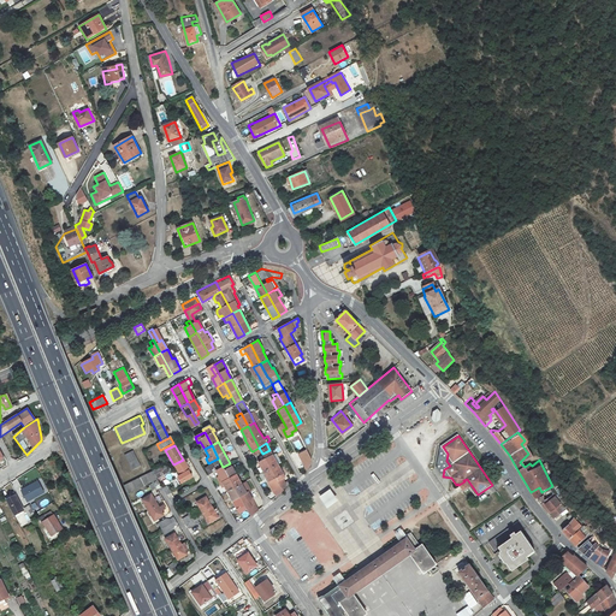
[(307,448),(298,452),(308,468),(312,457),(307,448)]
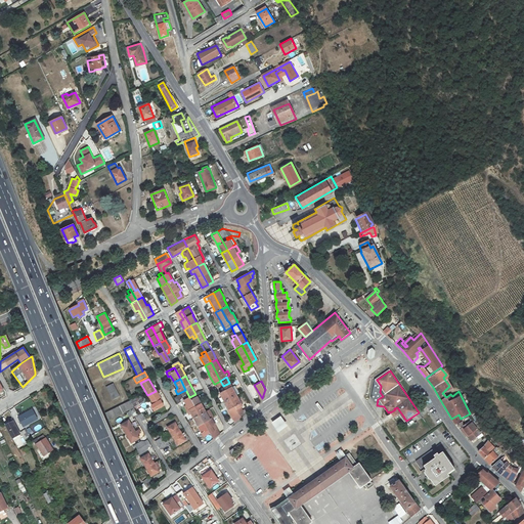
[(119,396),(113,383),(105,387),(112,399),(119,396)]
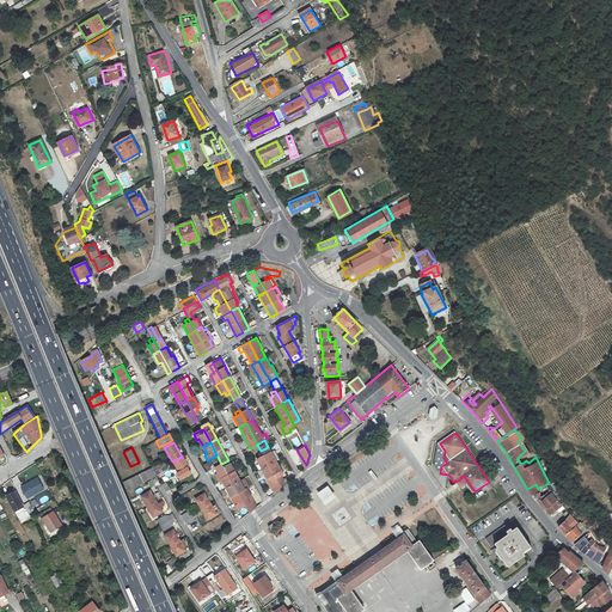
[(265,451),(262,452),(269,465),(275,461),(271,454),(270,452),(268,454),(265,451)]
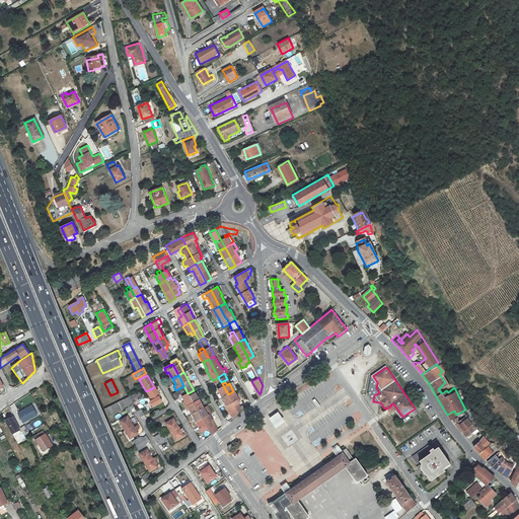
[(222,397),(228,394),(222,383),(219,385),(220,388),(218,389),(222,397)]
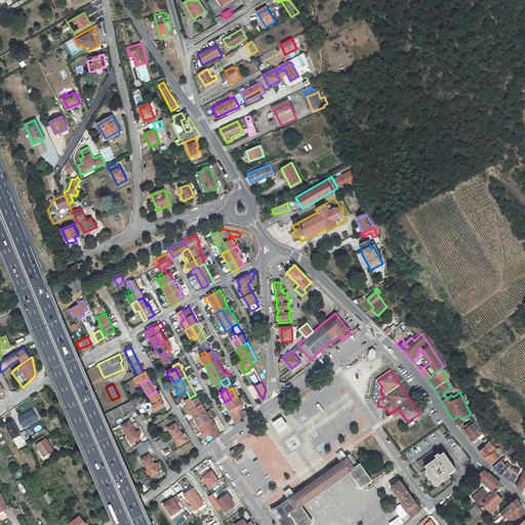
[(161,400),(156,392),(148,396),(153,405),(151,406),(154,411),(163,406),(160,401),(161,400)]
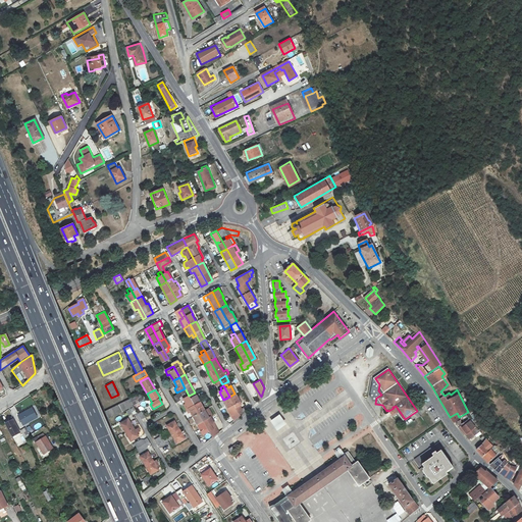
[(189,396),(186,389),(174,397),(177,402),(184,399),(189,396)]
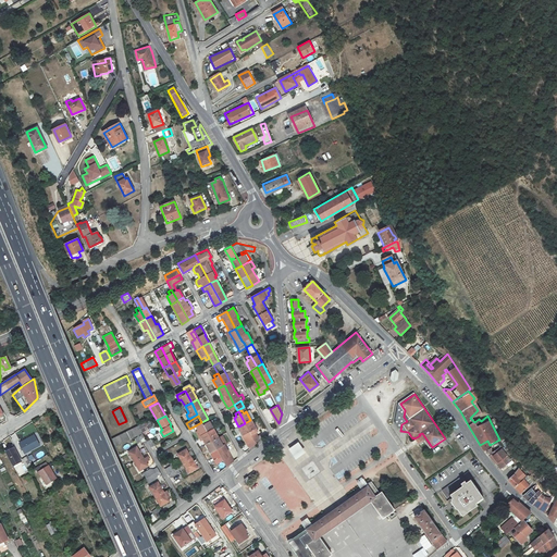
[(212,441),(219,437),(208,419),(201,422),(212,441)]
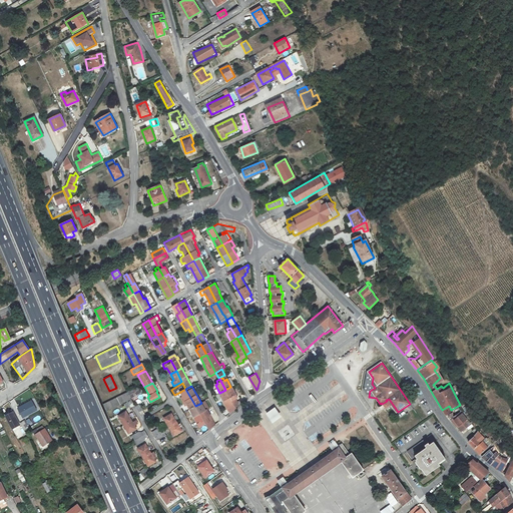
[(225,390),(231,401),(236,398),(230,387),(225,390)]
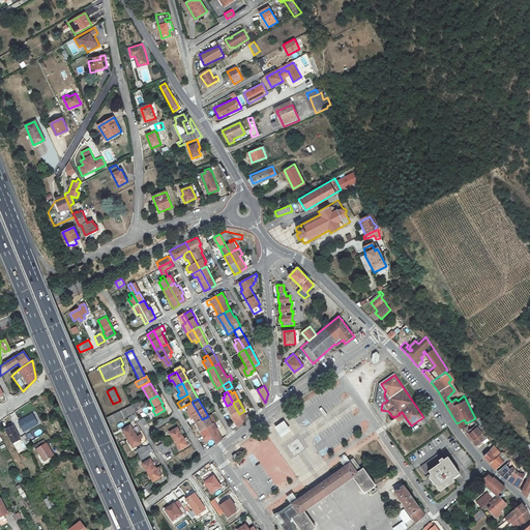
[(196,422),(202,419),(192,402),(186,405),(196,422)]
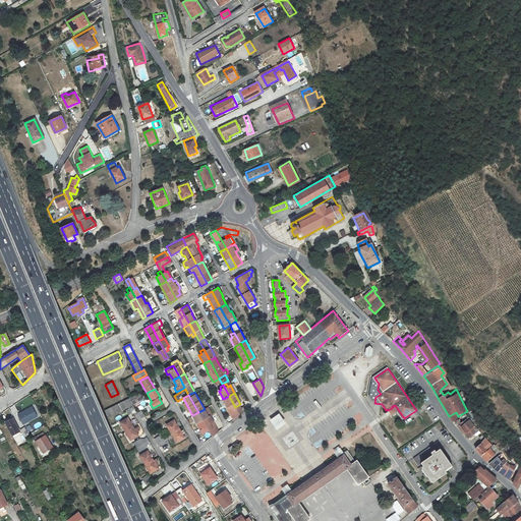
[(237,411),(235,407),(229,396),(223,399),(228,407),(230,406),(231,409),(229,410),(232,415),(230,416),(234,419),(239,415),(237,411)]
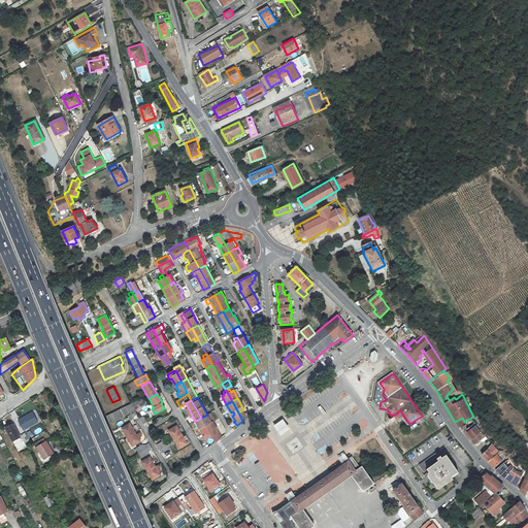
[(144,404),(142,402),(133,407),(134,410),(141,405),(144,404)]
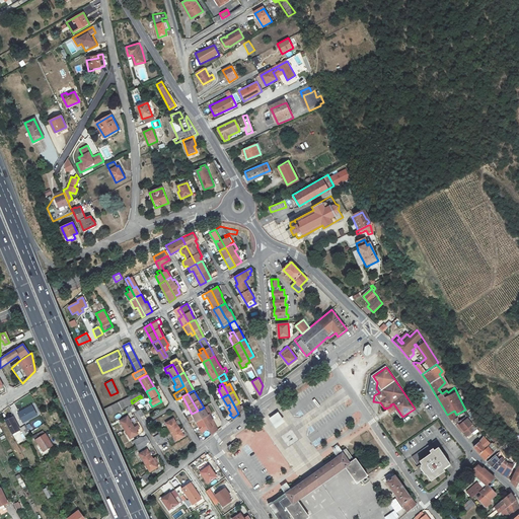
[(103,410),(106,416),(132,403),(131,400),(129,397),(103,410)]
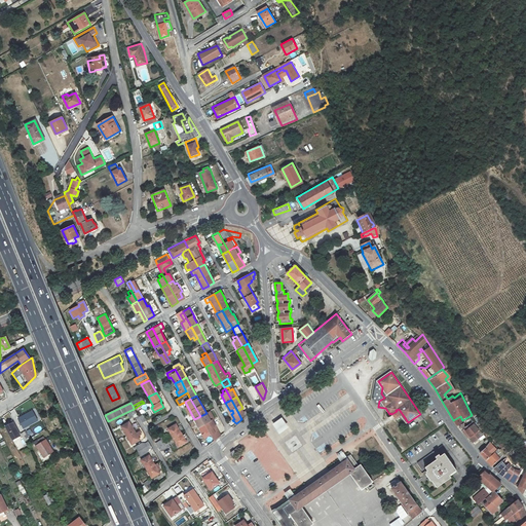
[(239,415),(241,419),(248,414),(246,411),(239,415)]
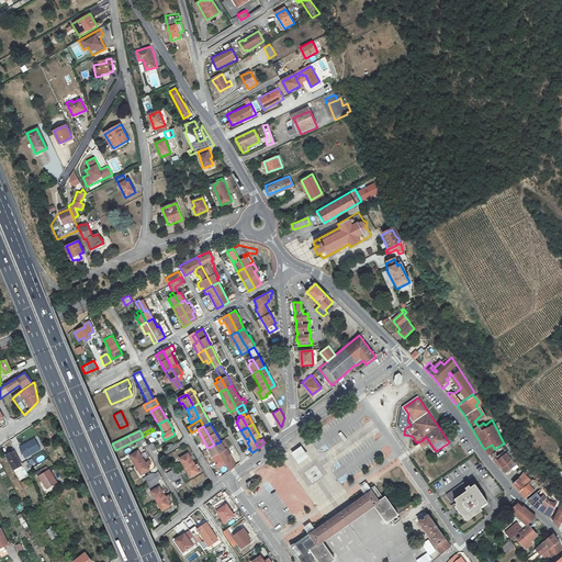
[(34,441),(20,448),(24,458),(38,451),(34,441)]
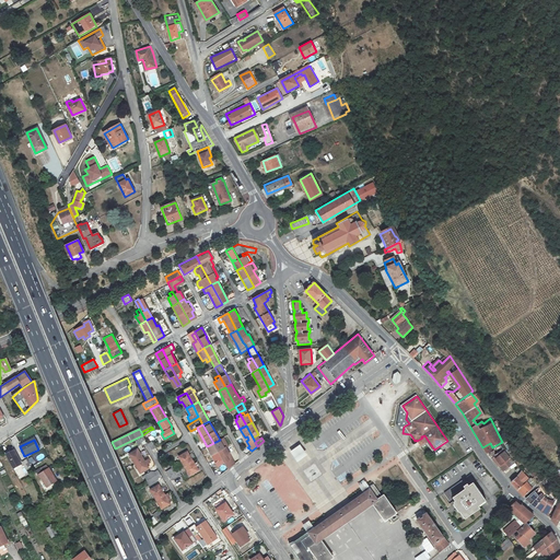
[(220,440),(213,443),(222,459),(228,469),(234,464),(225,447),(224,448),(220,440)]
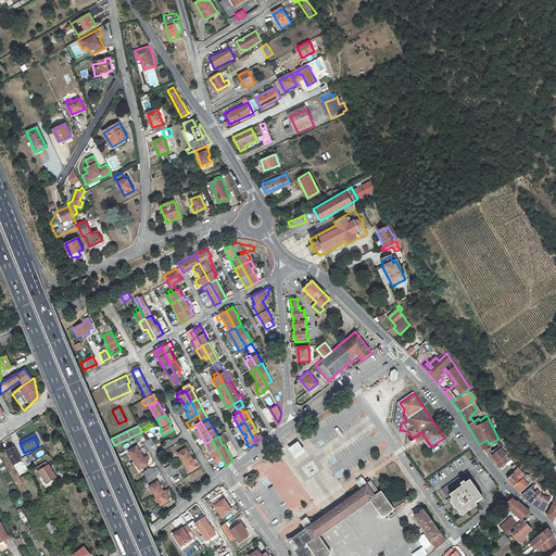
[(212,440),(205,443),(214,459),(220,456),(212,440)]
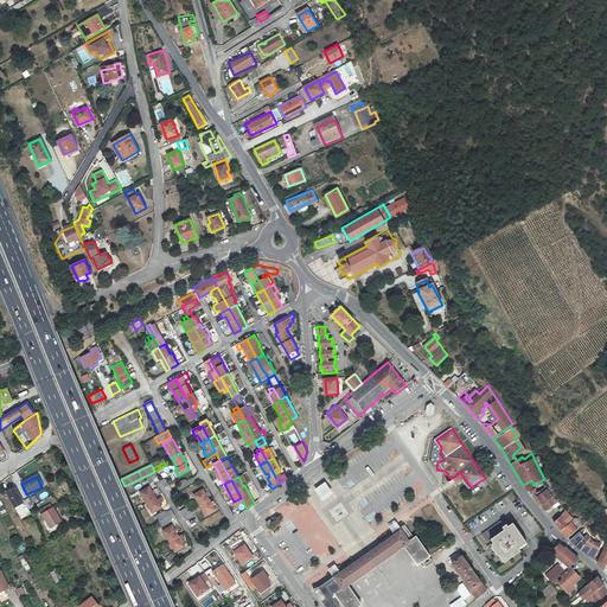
[(531,480),(523,485),(528,491),(534,499),(535,498),(537,496),(536,492),(536,489),(534,485),(531,480)]
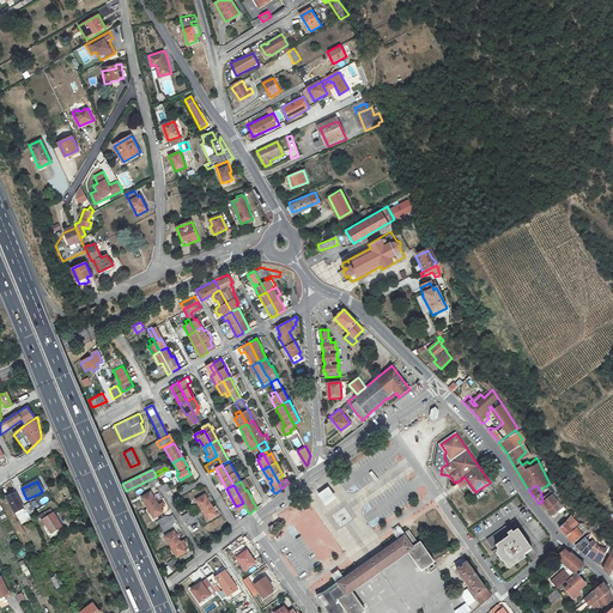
[(329,489),(322,493),(327,501),(334,496),(329,489)]
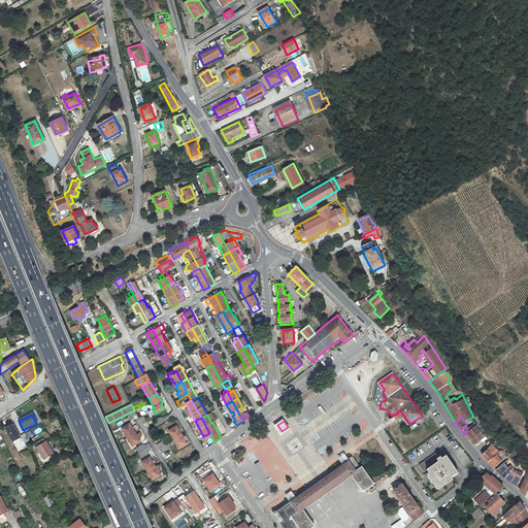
[(122,428),(128,437),(135,432),(130,423),(122,428)]
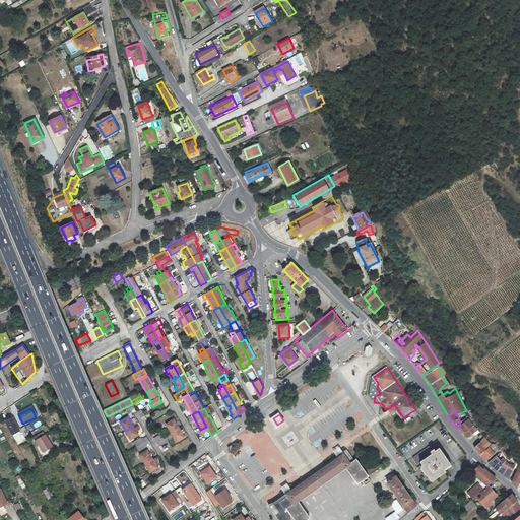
[(5,423),(11,435),(19,431),(12,418),(5,423)]
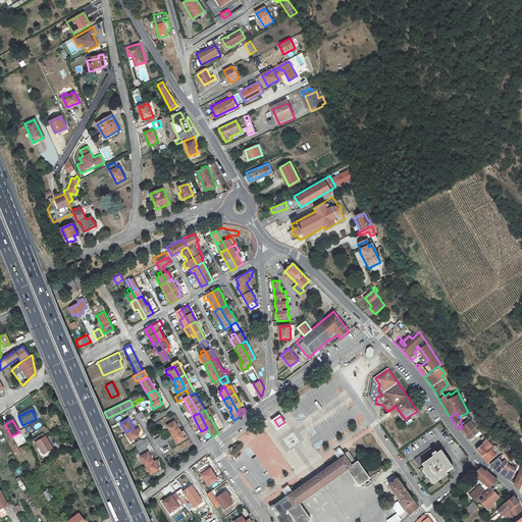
[(171,434),(179,430),(174,421),(166,426),(171,434)]
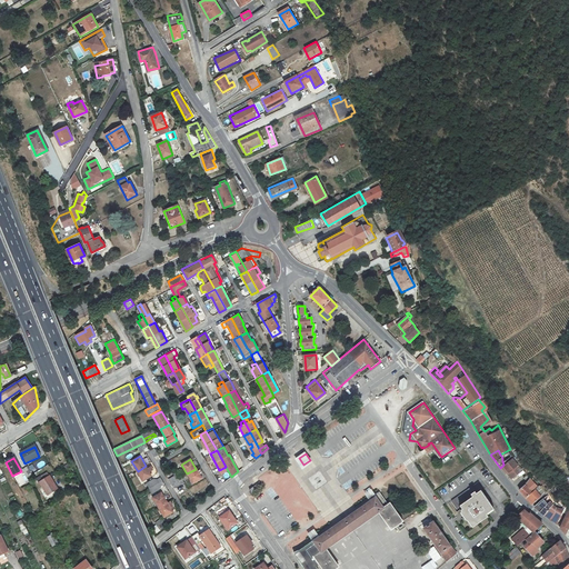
[(511,459),(502,461),(503,465),(501,467),(511,479),(518,473),(519,476),(523,472),(522,470),(516,462),(515,465),(511,459)]
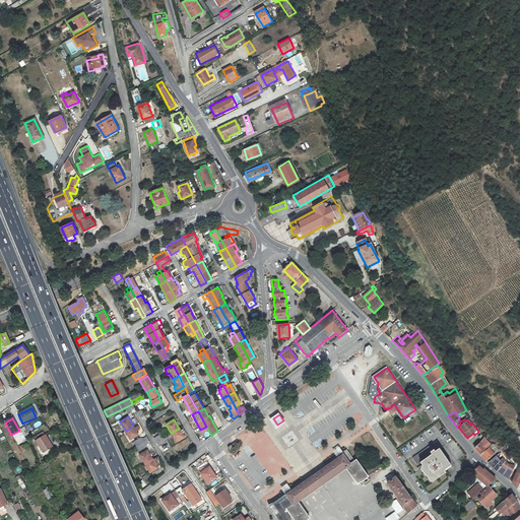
[(64,426),(62,426),(58,428),(60,434),(66,431),(64,426)]
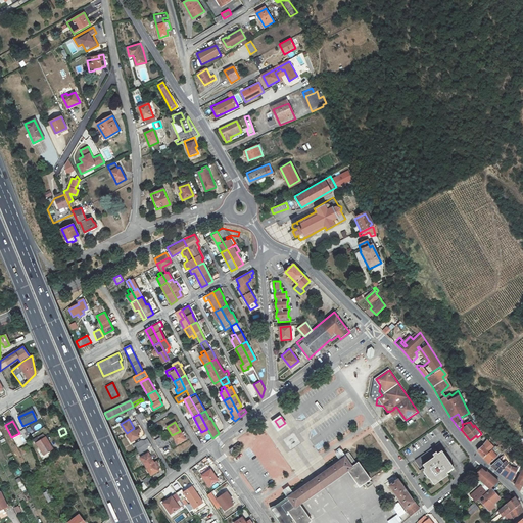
[(134,428),(127,433),(132,441),(140,437),(134,428)]
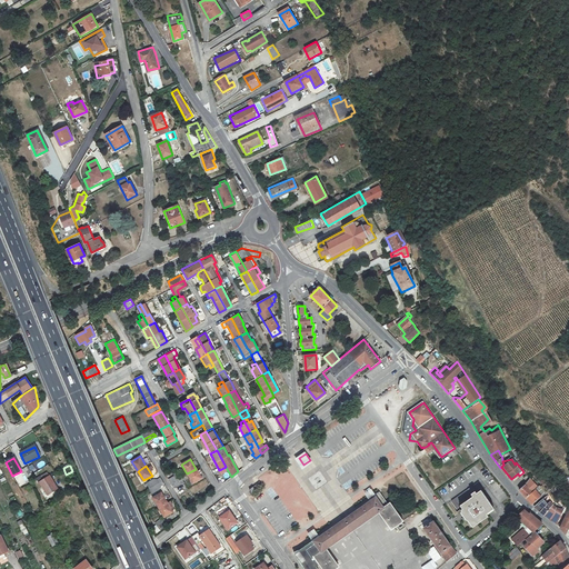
[(23,470),(27,479),(30,477),(32,476),(28,468),(23,470)]
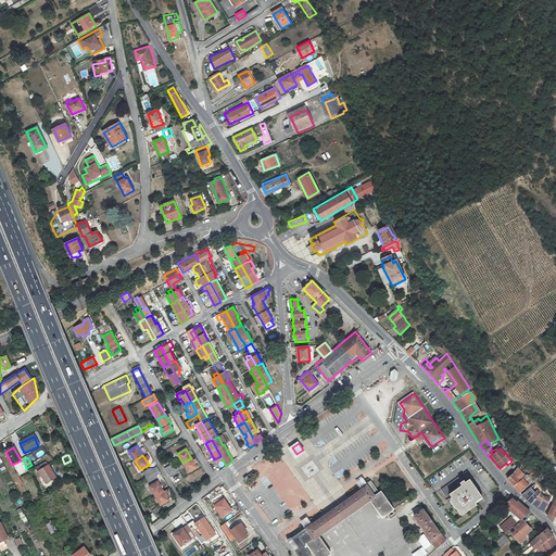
[(197,467),(191,458),(182,463),(189,472),(197,467)]
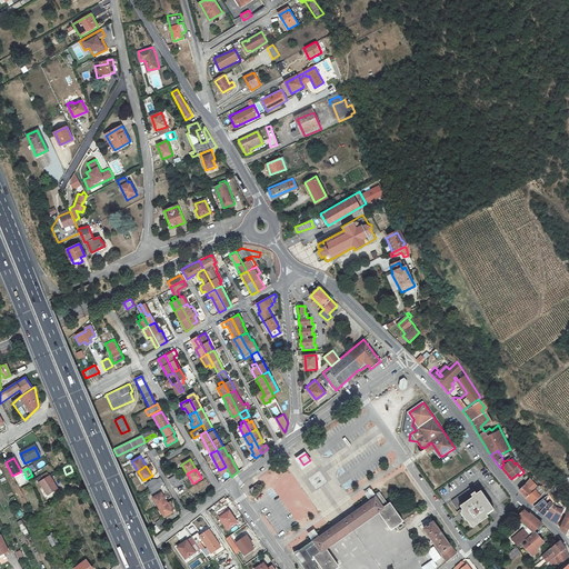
[(320,470),(309,478),(317,490),(328,482),(320,470)]
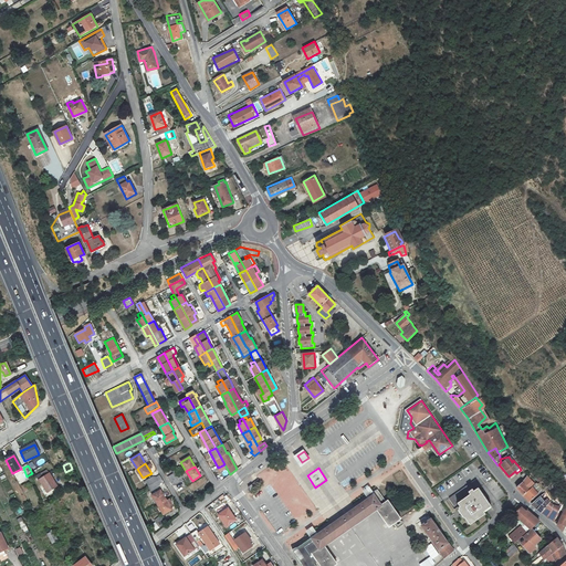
[(167,477),(170,481),(179,475),(176,469),(173,471),(174,473),(167,477)]
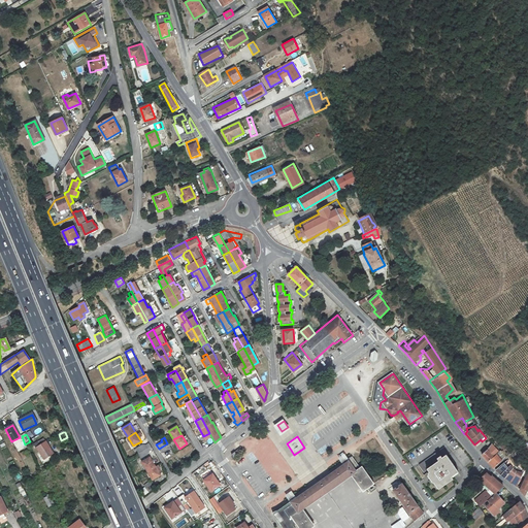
[(52,453),(42,438),(33,444),(44,462),(52,458),(50,455),(52,453)]
